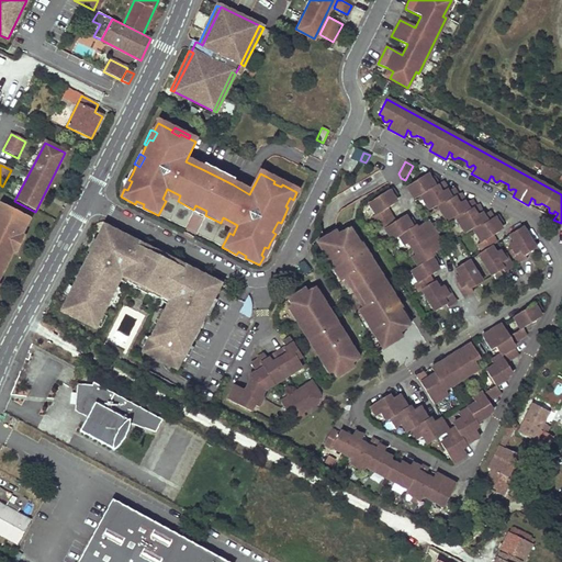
[(132,175),(130,172),(122,188),(124,189),(127,190),(132,181),(128,180),(132,175)]
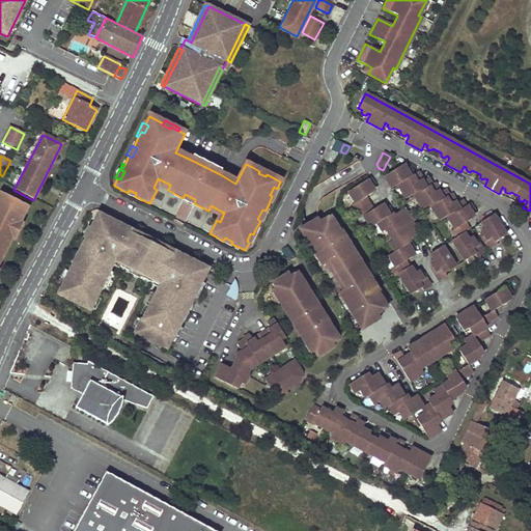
[(268,172),(253,164),(252,167),(259,171),(258,173),(266,176),(267,174),(268,172)]
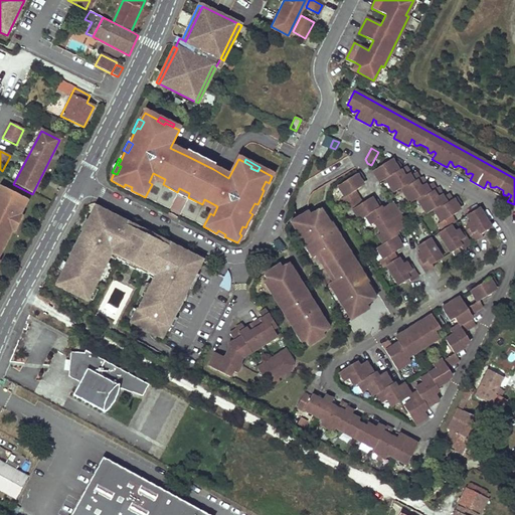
[(389,161),(372,171),(379,182),(385,179),(394,193),(401,189),(410,204),(417,199),(426,215),(434,211),(441,223),(438,225),(442,231),(439,233),(451,253),(461,247),(463,249),(469,245),(462,233),(460,234),(458,232),(458,231),(457,231),(456,231),(455,231),(454,232),(450,226),(454,223),(451,218),(459,213),(460,211),(459,209),(459,208),(461,206),(456,198),(451,200),(448,194),(442,197),(441,196),(442,195),(438,188),(435,189),(432,183),(425,187),(424,185),(425,184),(421,177),(418,179),(414,173),(409,176),(407,174),(409,174),(404,167),(400,169),(396,162),(393,163),(391,162),(389,161)]
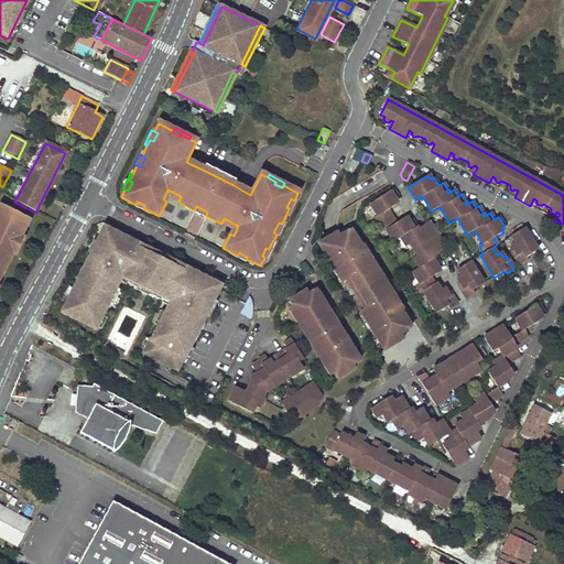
[(167,190),(163,199),(166,202),(169,196),(179,202),(181,196),(167,190)]
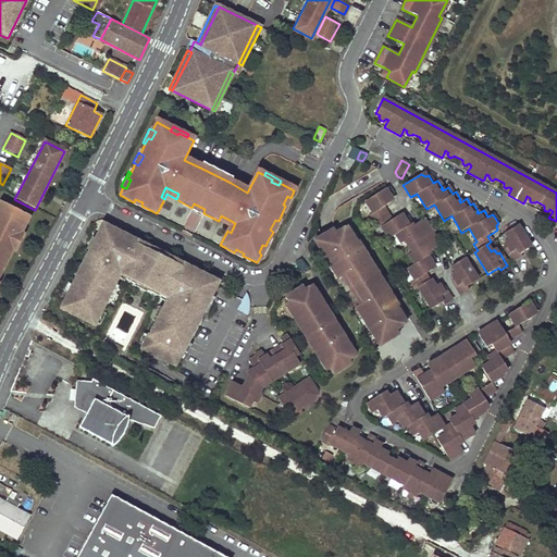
[(393,195),(387,187),(364,201),(372,213),(369,215),(373,222),(378,230),(381,227),(388,239),(395,235),(400,244),(405,242),(411,254),(408,255),(413,265),(407,270),(413,281),(411,283),(415,289),(418,288),(431,309),(442,302),(444,306),(452,300),(443,287),(441,289),(438,286),(436,285),(435,285),(434,286),(430,281),(429,281),(425,275),(429,273),(434,270),(434,267),(432,265),(435,263),(429,254),(432,251),(433,254),(441,249),(423,219),(416,224),(417,225),(413,227),(407,217),(404,219),(403,217),(400,215),(399,215),(391,220),(383,208),(391,203),(392,201),(392,199),(391,197),(393,195)]
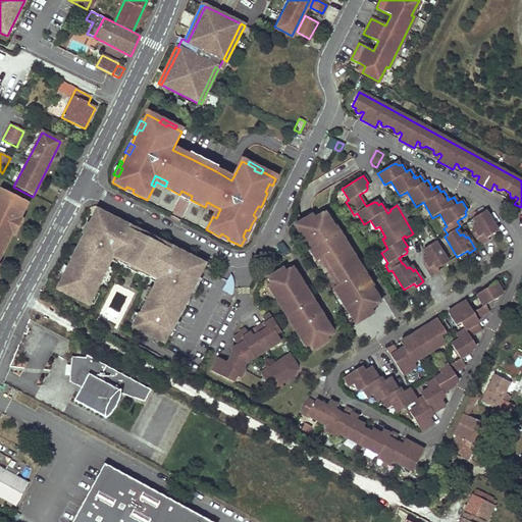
[(272,186),(269,184),(265,192),(267,193),(265,198),(267,200),(274,187),(272,186)]
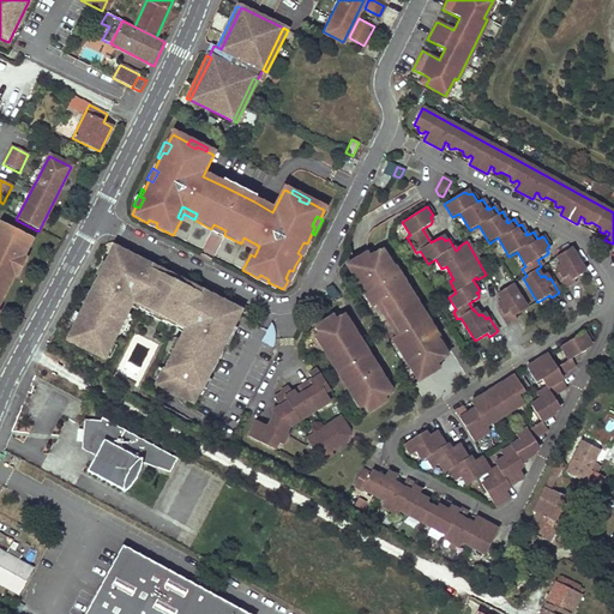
[(148,223),(146,226),(154,229),(156,227),(157,223),(149,220),(148,223)]
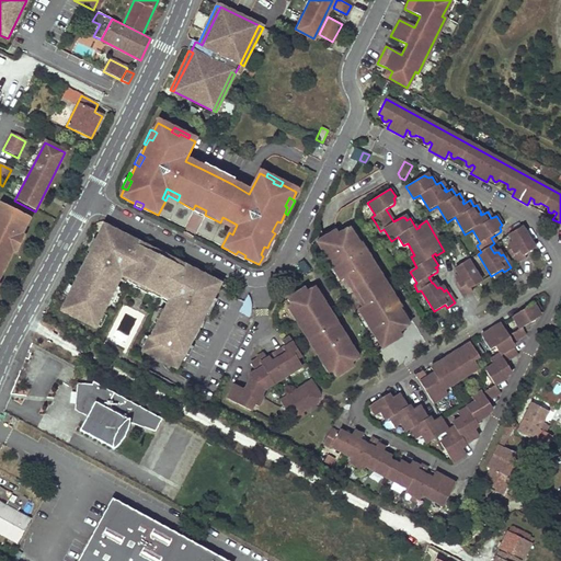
[(29,220),(30,218),(1,203),(0,204),(0,275),(12,251),(21,235),(29,220)]
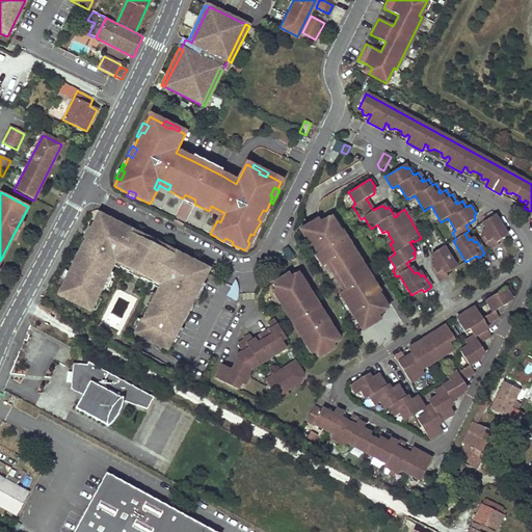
[(195,200),(185,194),(183,198),(183,201),(193,206),(194,204),(195,200)]
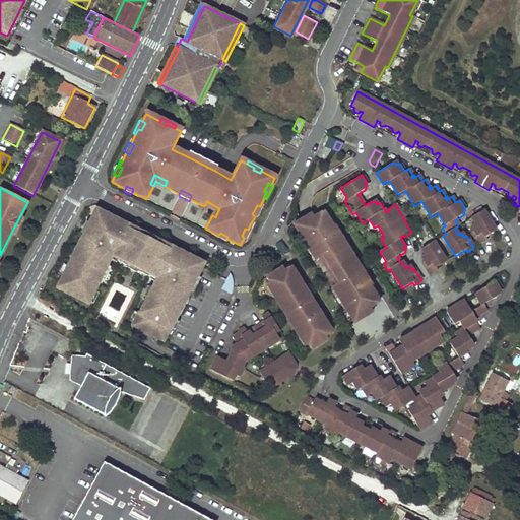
[(206,201),(204,206),(214,211),(212,215),(215,217),(219,208),(206,201)]
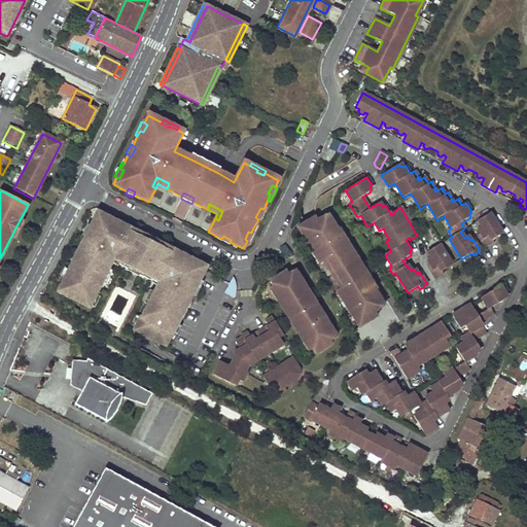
[(266,211),(264,209),(260,208),(255,217),(258,219),(260,220),(266,211)]
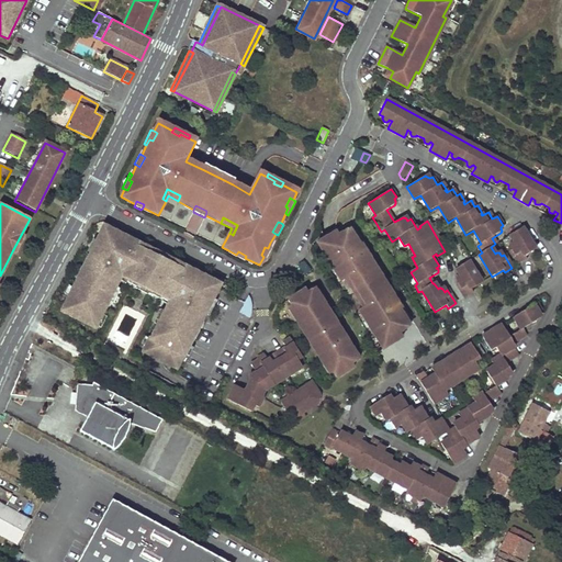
[(116,235),(101,227),(94,242),(87,256),(87,257),(88,258),(86,263),(77,281),(74,288),(71,287),(70,288),(66,298),(59,311),(74,317),(72,319),(93,329),(94,326),(100,316),(101,314),(100,313),(105,301),(113,288),(116,281),(119,277),(125,280),(126,280),(125,283),(157,300),(158,296),(160,298),(167,301),(165,305),(161,312),(154,326),(148,338),(147,337),(147,339),(141,349),(139,352),(160,363),(161,361),(176,369),(182,356),(187,347),(187,346),(186,345),(189,337),(197,322),(200,316),(201,316),(202,315),(210,300),(216,287),(201,277),(191,272),(190,274),(184,272),(187,270),(178,266),(175,270),(169,267),(144,254),(137,250),(139,247),(132,243),(131,245),(124,242),(125,239),(116,235)]
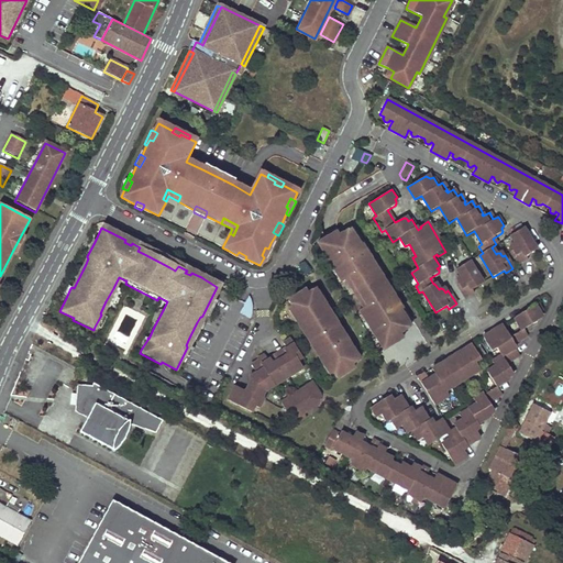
[(537,250),(522,228),(510,235),(515,242),(514,242),(512,244),(512,246),(514,250),(511,251),(519,264),(527,260),(526,256),(537,250)]
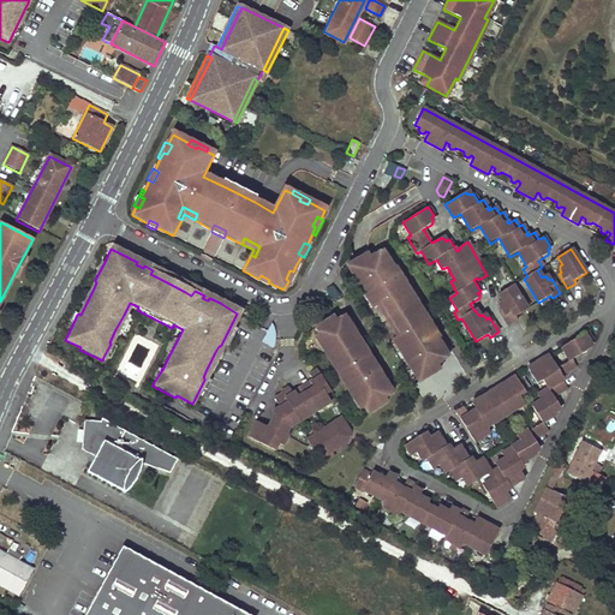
[(357,263),(348,269),(358,284),(359,282),(369,297),(366,298),(368,299),(374,309),(378,305),(381,304),(400,334),(396,336),(392,339),(398,348),(400,347),(411,363),(407,364),(417,378),(427,374),(428,376),(440,369),(437,363),(448,357),(437,339),(440,338),(433,327),(429,324),(425,326),(422,321),(424,320),(406,288),(404,290),(400,285),(402,282),(402,278),(395,267),(393,268),(382,251),(371,258),(368,254),(356,261),(357,263)]
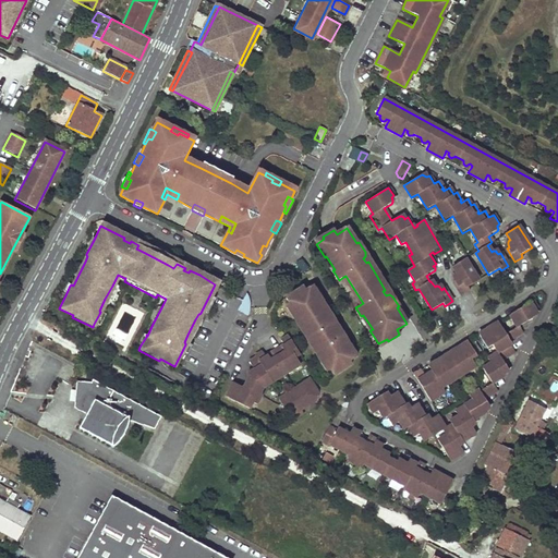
[(117,230),(116,233),(124,238),(123,240),(130,243),(131,241),(132,238),(117,230)]
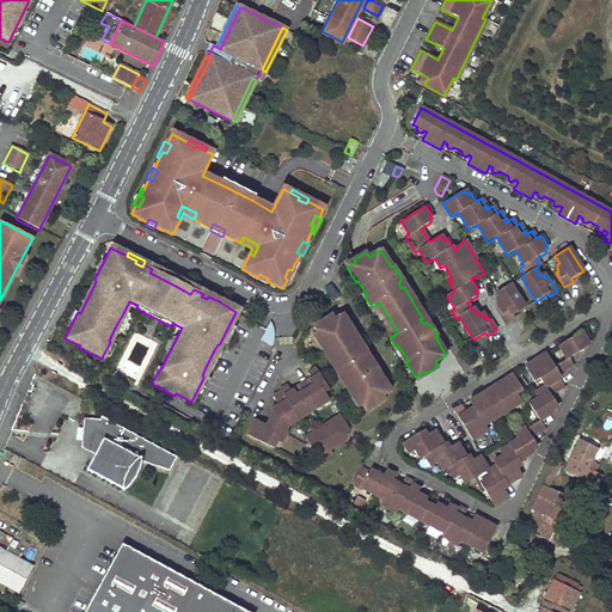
[(13,274),(18,276),(26,258),(23,256),(13,274)]
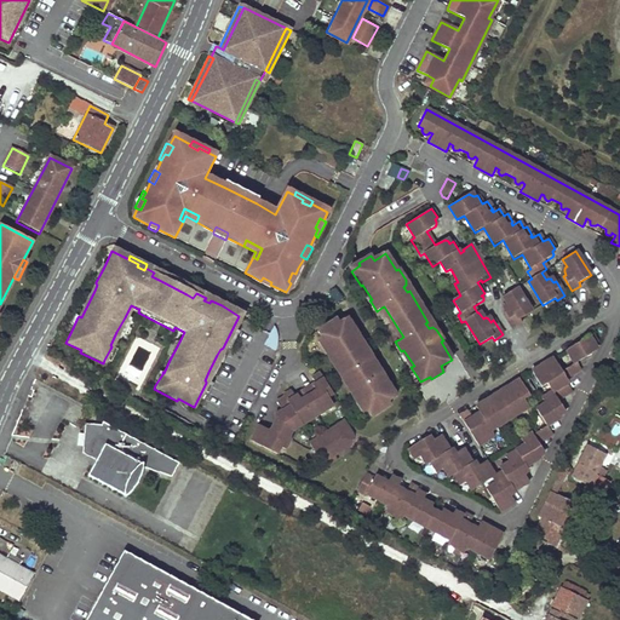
[(360,265),(359,263),(357,260),(349,267),(351,271),(360,265)]
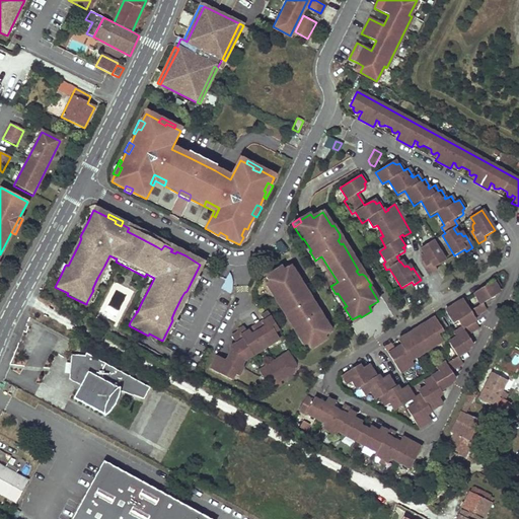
[(76,234),(80,236),(87,223),(83,221),(76,234)]
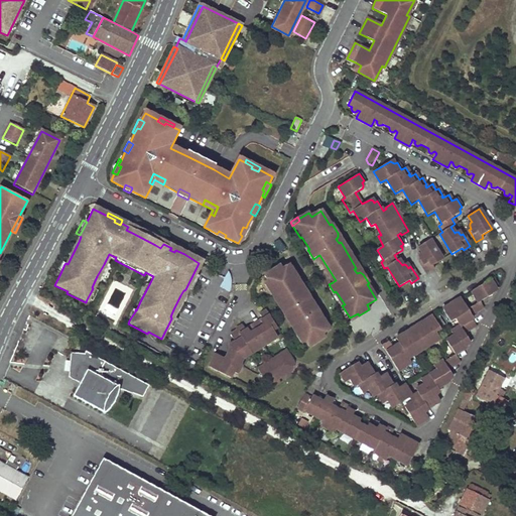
[(246,228),(243,227),(240,234),(242,236),(244,237),(250,224),(248,223),(246,228)]
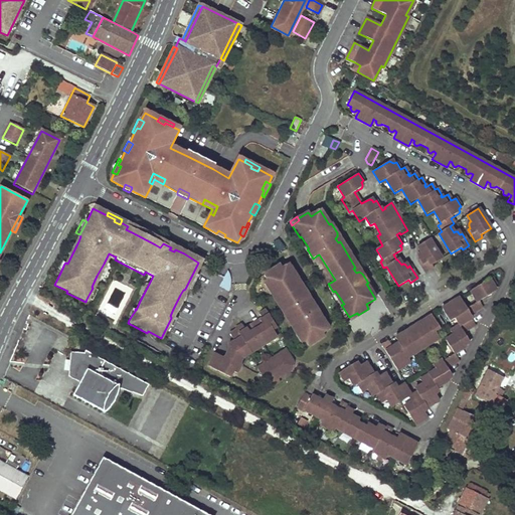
[(158,239),(134,227),(132,232),(155,244),(158,239)]
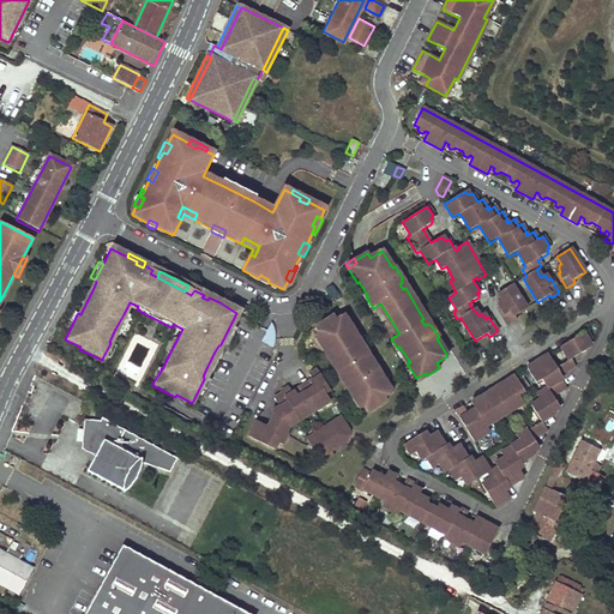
[(268,282),(269,280),(260,275),(258,278),(250,274),(248,276),(266,284),(268,282)]
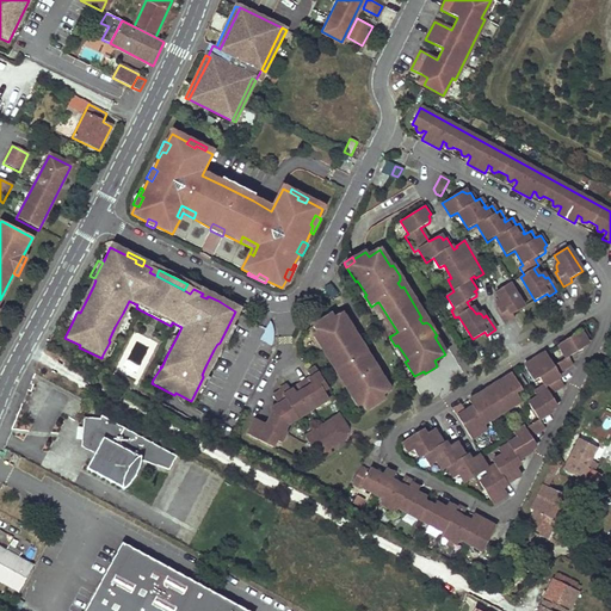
[(356,282),(353,283),(363,298),(365,297),(364,296),(366,295),(357,281),(356,282)]
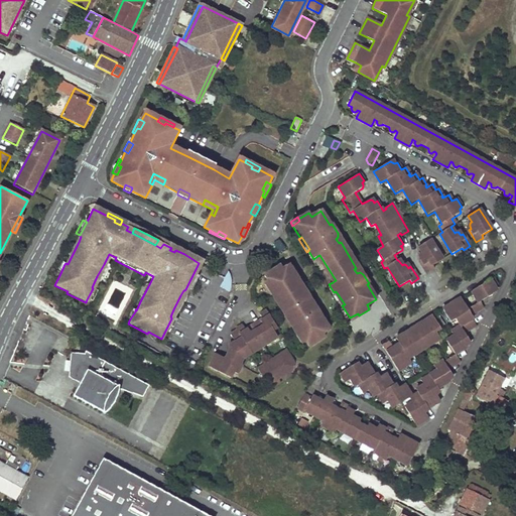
[(432,266),(442,259),(430,240),(418,247),(422,253),(421,254),(420,255),(420,257),(421,259),(419,261),(426,273),(434,268),(432,266)]
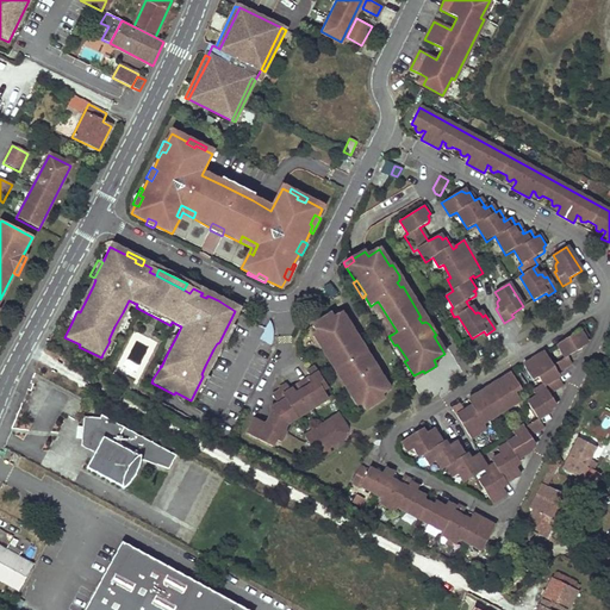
[(93,286),(88,285),(79,303),(83,305),(93,286)]
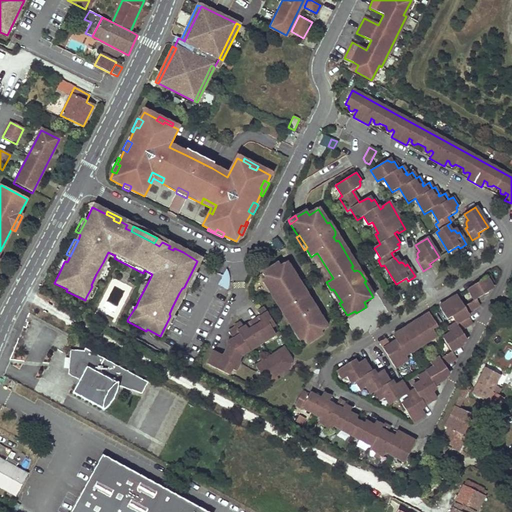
[(184,250),(170,243),(170,246),(168,248),(173,250),(174,248),(183,252),(184,250)]
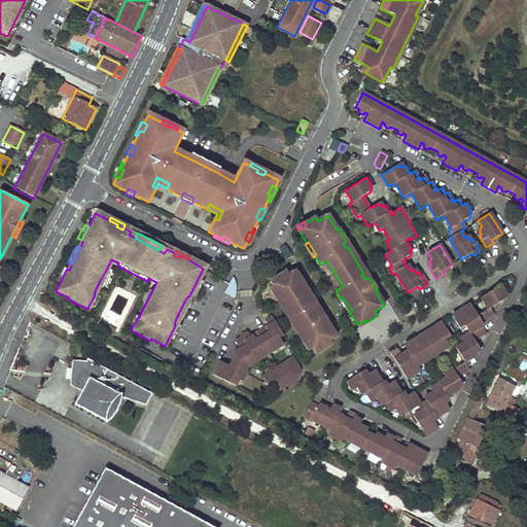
[(326,260),(324,261),(340,288),(343,286),(326,260)]
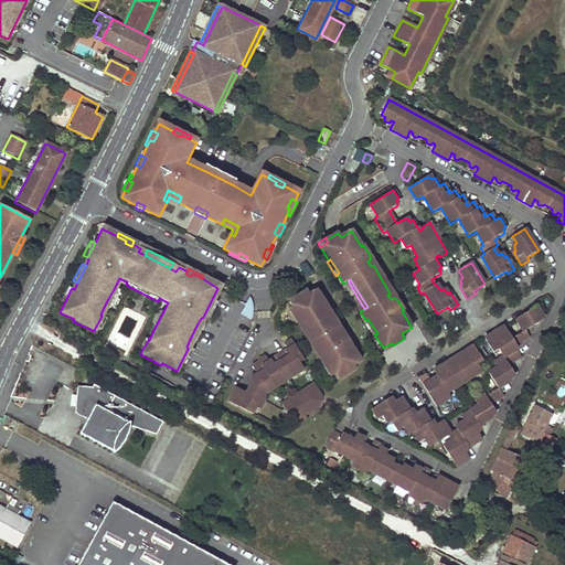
[(71,289),(66,287),(61,296),(66,299),(71,289)]
